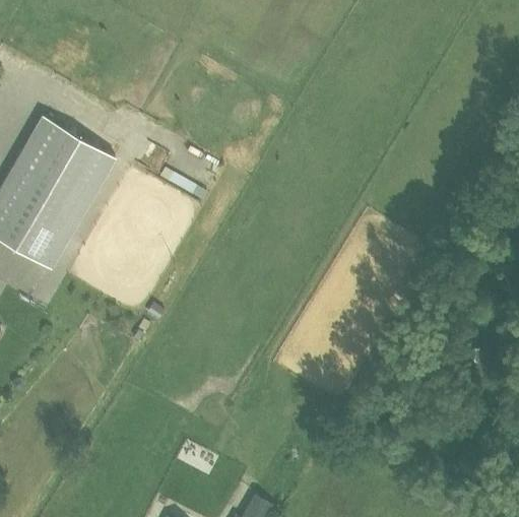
[(0,239),(50,268),(114,158),(42,116),(0,187),(0,239)]
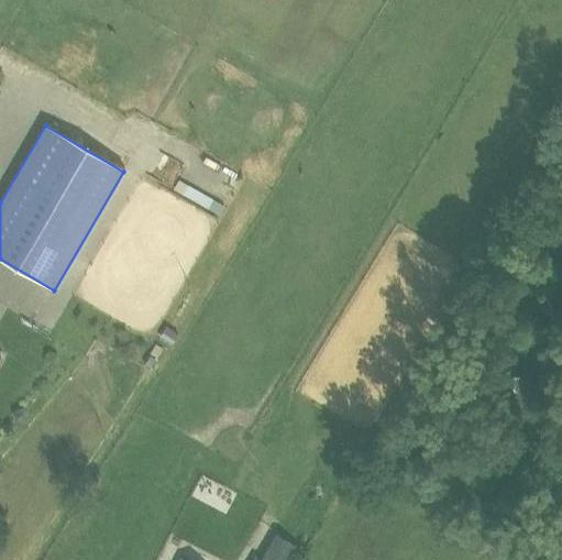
[(165,329),(157,341),(169,349),(176,337),(165,329)]
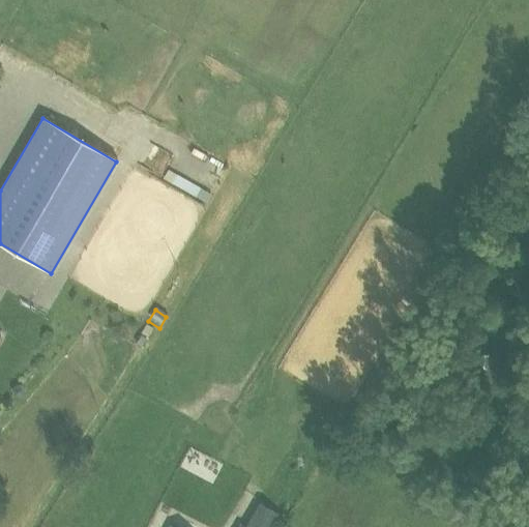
[(140,337),(135,345),(135,346),(140,349),(145,340),(140,337)]
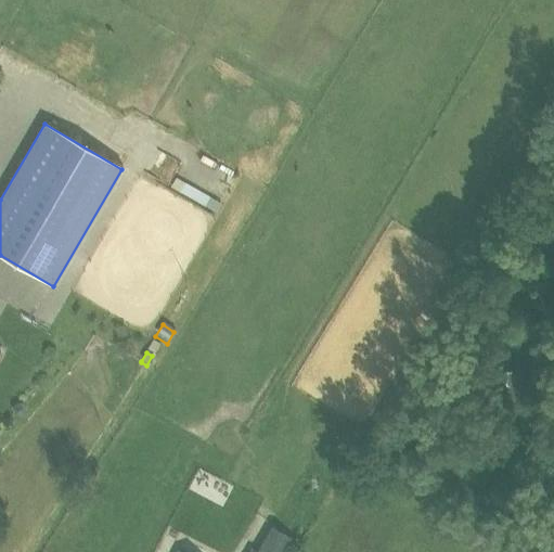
[(530,386),(505,387),(509,431),(532,429),(530,386)]
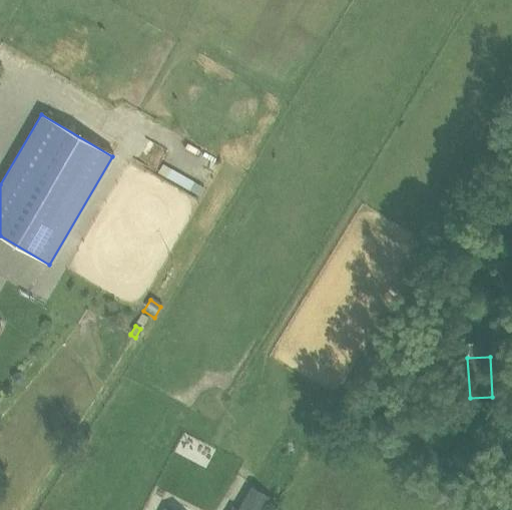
[(253,491),(247,501),(244,499),(239,509),(230,509),(264,509),(269,500),(253,491)]
